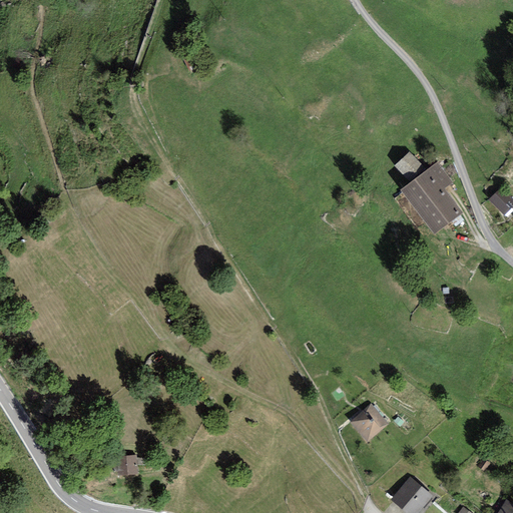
[(410,182),(428,170),(409,152),(394,166),(410,182)]
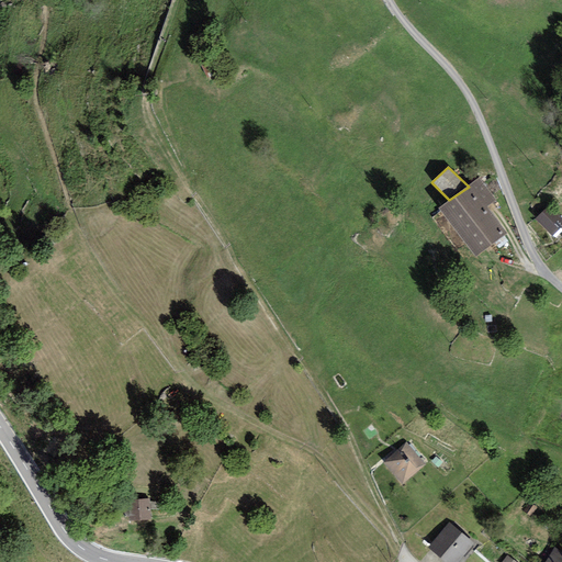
[(476,257),(507,233),(487,206),(496,201),(479,178),(469,187),(449,200),(439,209),(476,257)]
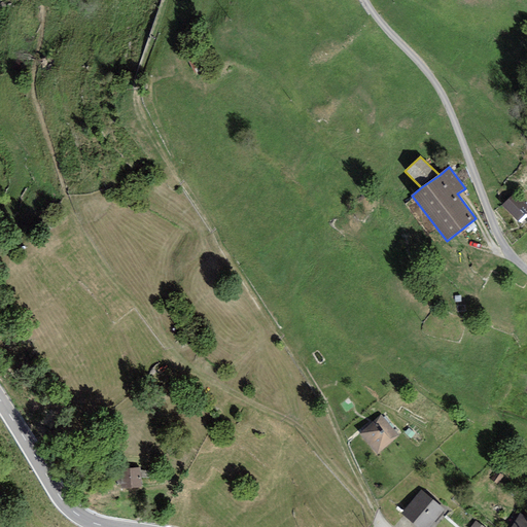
[(526,206),(515,194),(502,205),(517,220),(526,211),(526,206)]
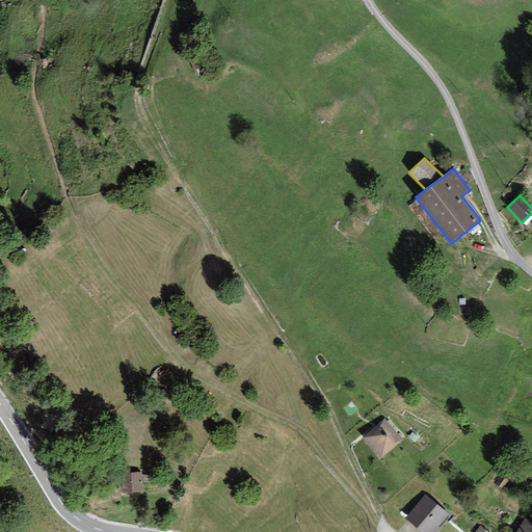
[(362,439),(380,459),(403,440),(384,419),(362,439)]
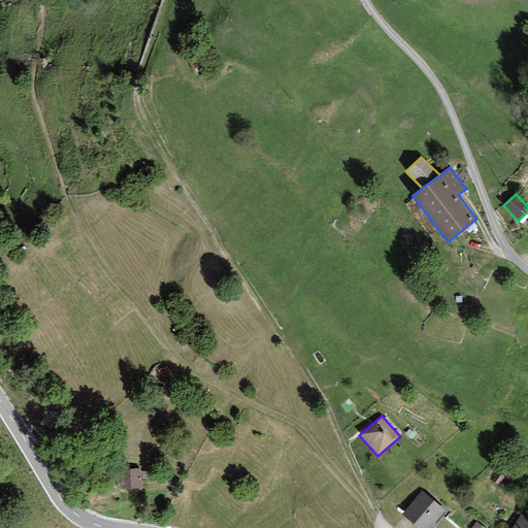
[(140,468),(120,470),(122,490),(142,488),(140,468)]
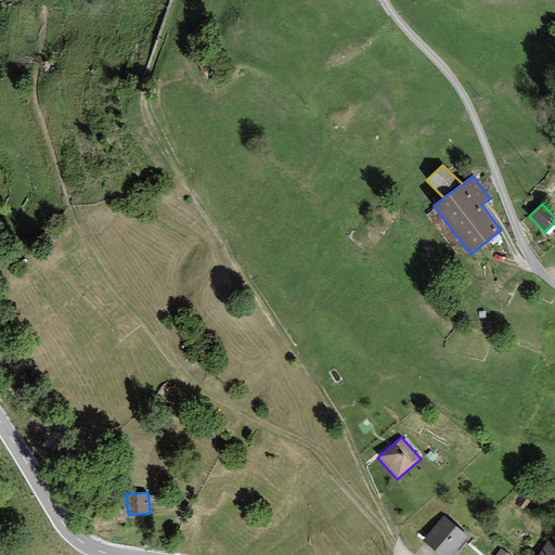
[(423,541),(439,554),(451,554),(468,536),(444,516),(423,541)]
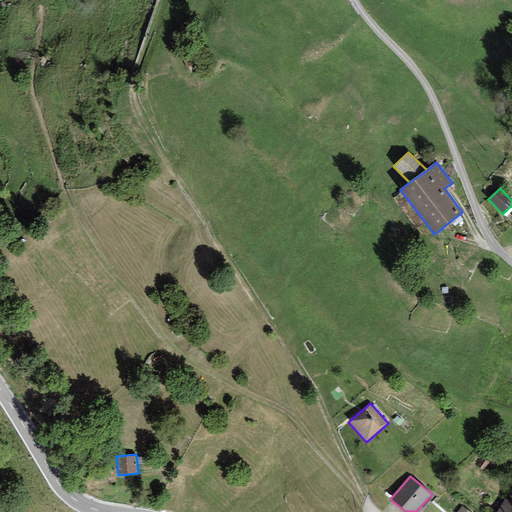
[(511,511),(511,503),(505,499),(496,511),(511,511)]
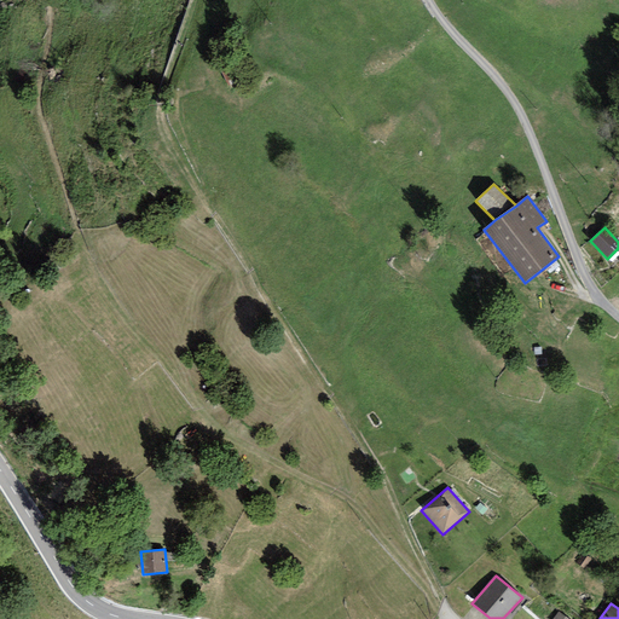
All buildings are outlined.
